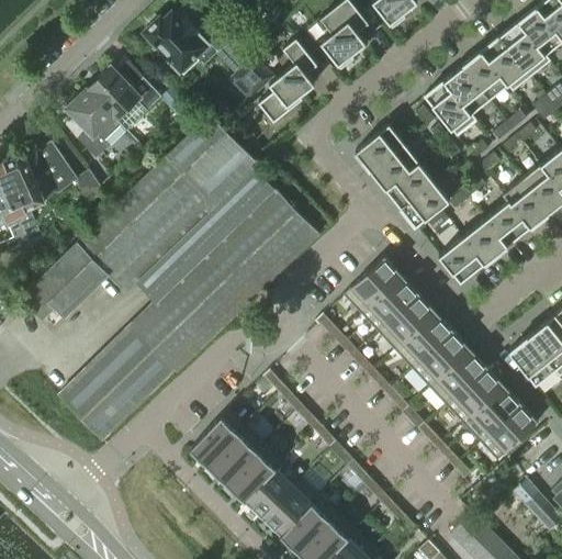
[(348,0),(345,0),(321,21),(332,35),(321,44),(341,69),(353,58),(351,55),(366,44),(369,47),(382,36),(371,23),(375,20),(368,10),(361,15),(348,0)]
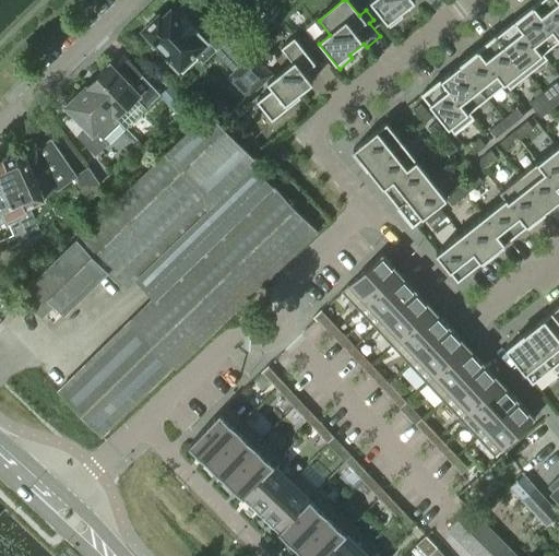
[(373,0),(370,2),(391,28),(404,18),(401,14),(415,3),(418,7),(426,0),(373,0)]
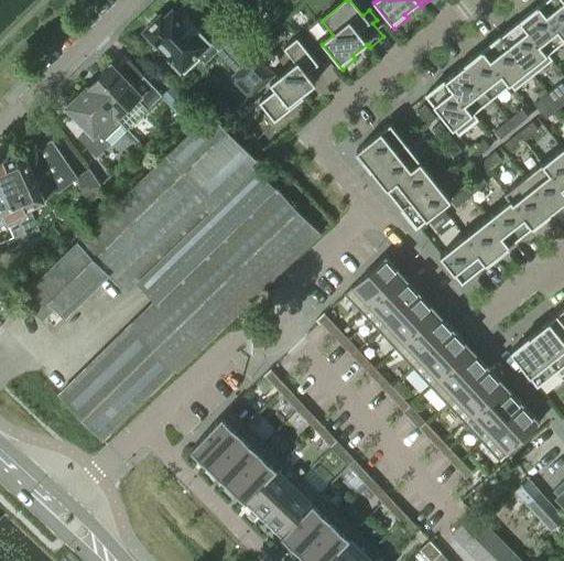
[(563,2),(562,0),(548,0),(539,8),(563,40),(563,2)]
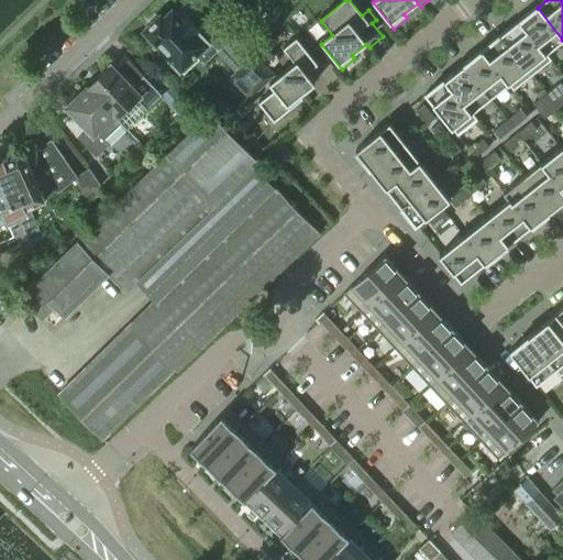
[(562,42),(562,40),(538,8),(519,23),(551,64),(552,63),(547,56),(562,42)]
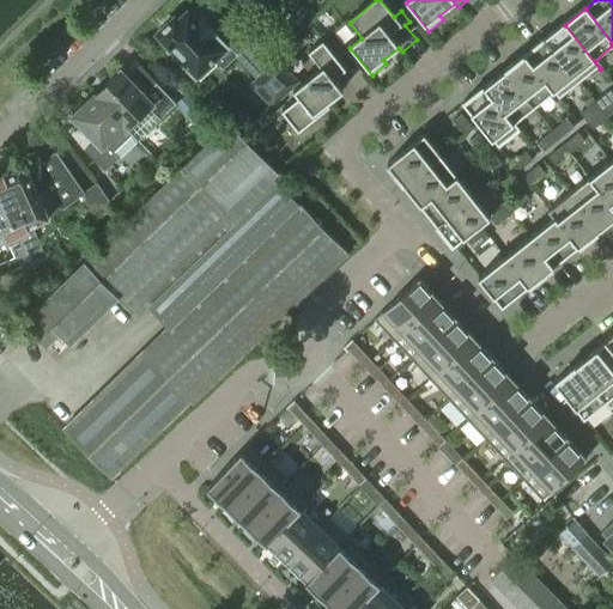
[(198,23),(188,13),(178,24),(175,20),(158,36),(180,59),(178,60),(196,78),(213,61),(223,71),(236,58),(217,37),(220,35),(204,17),(198,23)]
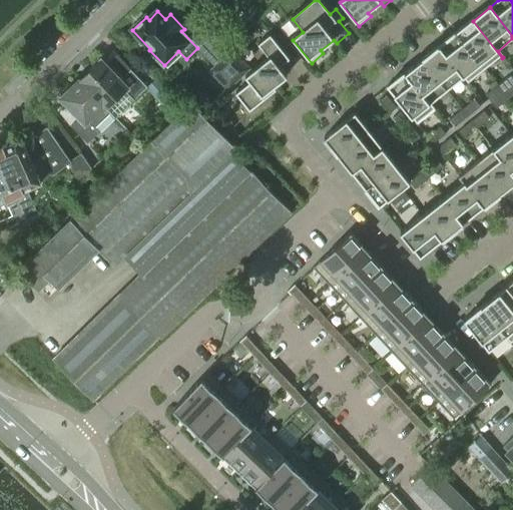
[(473,21),(456,34),(485,71),(502,58),(473,21)]
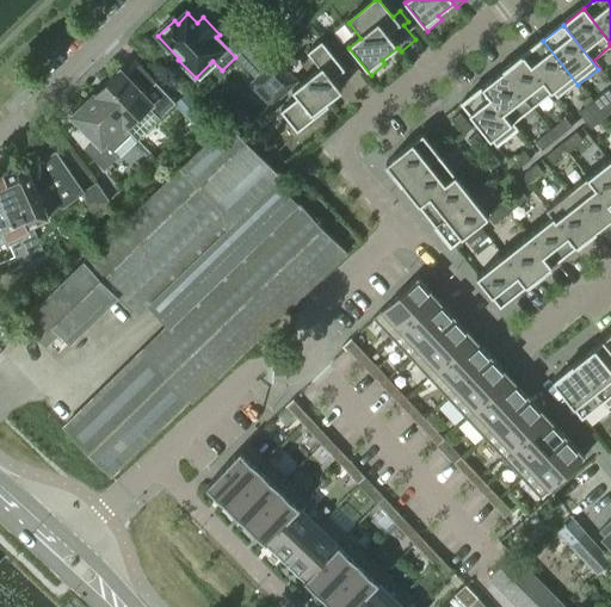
[(543,41),(523,57),(557,101),(578,85),(543,41)]
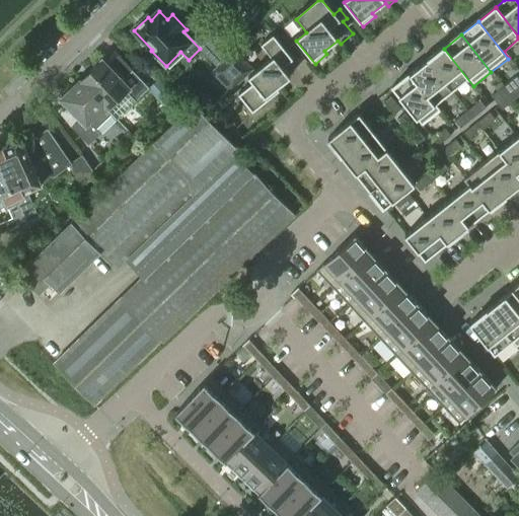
[(253,84),(238,96),(252,114),(279,92),(277,89),(290,79),(283,69),(293,61),(274,37),(262,47),(272,60),(248,78),(253,84)]
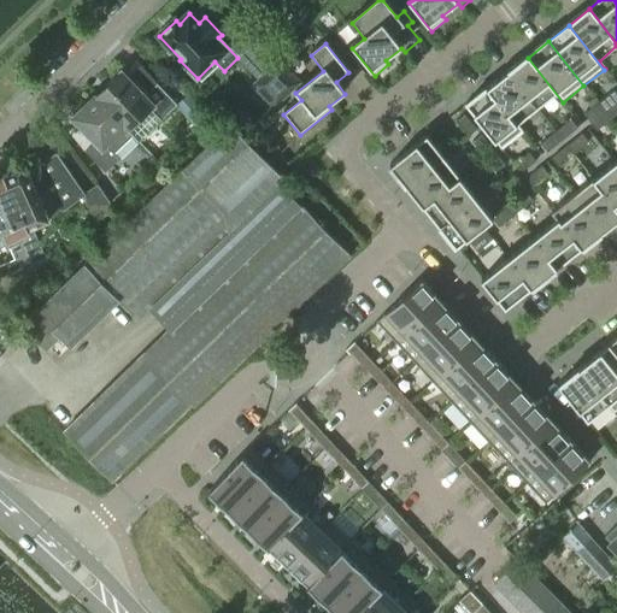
[(528,58),(507,74),(538,111),(557,95),(563,102),(528,58)]
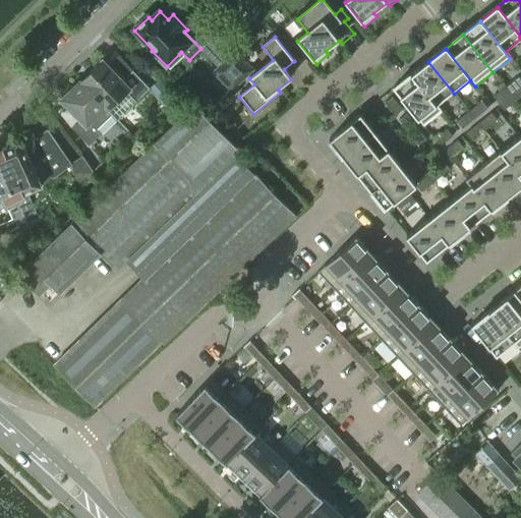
[(235,55),(216,74),(232,93),(252,73),(235,55)]
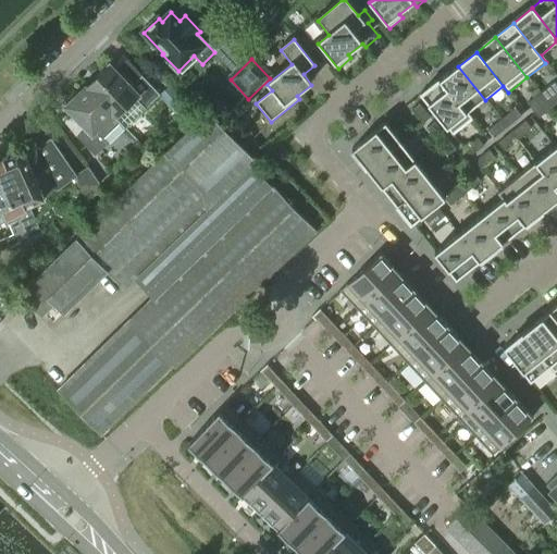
[(160,98),(141,78),(131,89),(115,73),(109,66),(85,89),(115,121),(120,125),(125,131),(145,111),(160,98)]
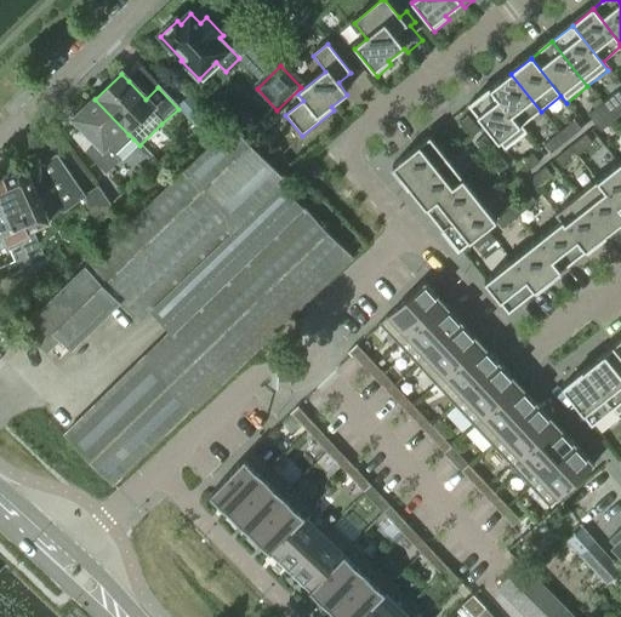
[(511,74),(490,91),(527,136),(527,135),(520,127),(541,112),(511,74)]
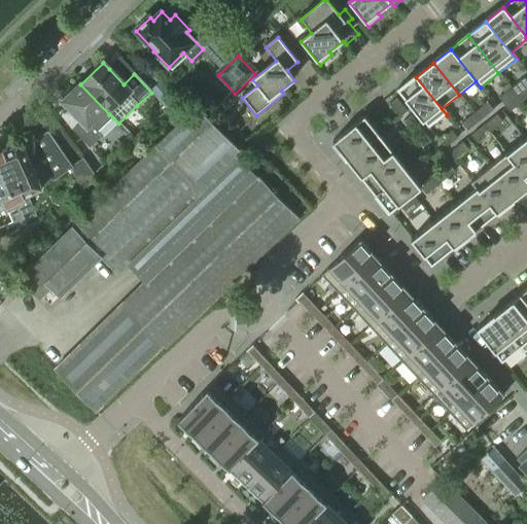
[(416,77),(398,92),(428,130),(447,115),(416,77)]
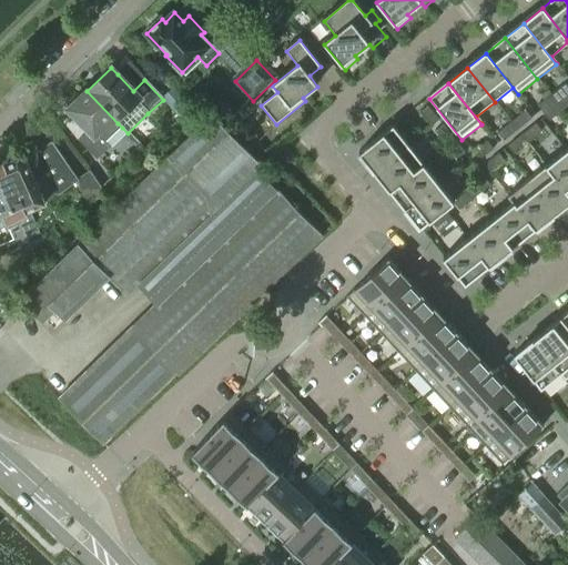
[(564,88),(553,98),(558,104),(567,96),(567,93),(564,88)]
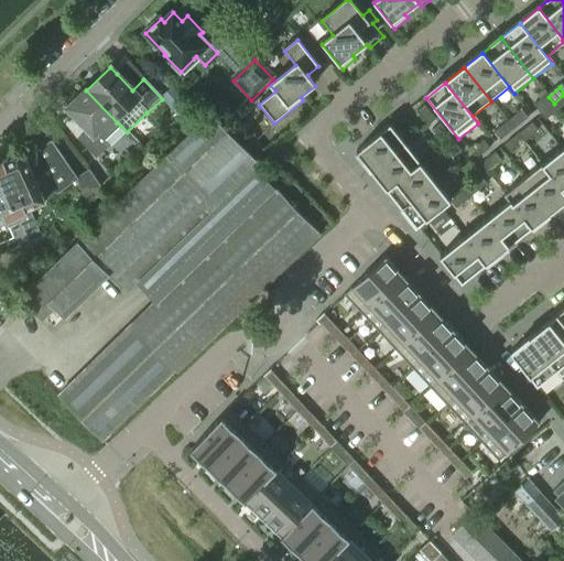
[(117,122),(86,90),(66,110),(87,132),(77,141),(96,161),(109,149),(104,143),(121,127),(117,122)]
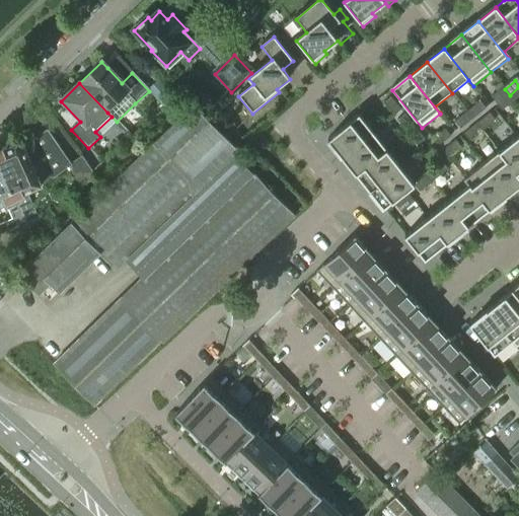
[(518,87),(510,95),(515,102),(518,98),(518,87)]
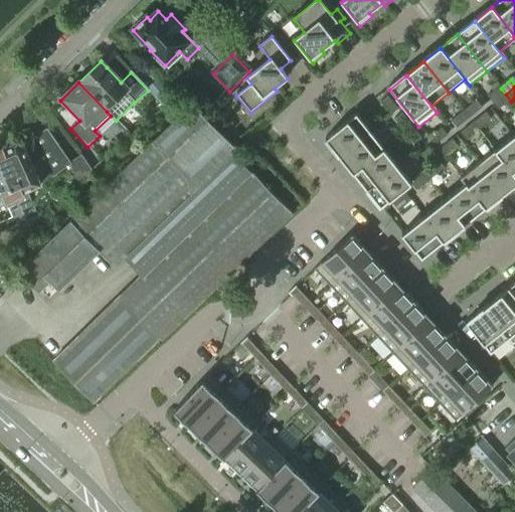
[(501,89),(490,98),(493,102),(495,104),(506,95),(501,89)]
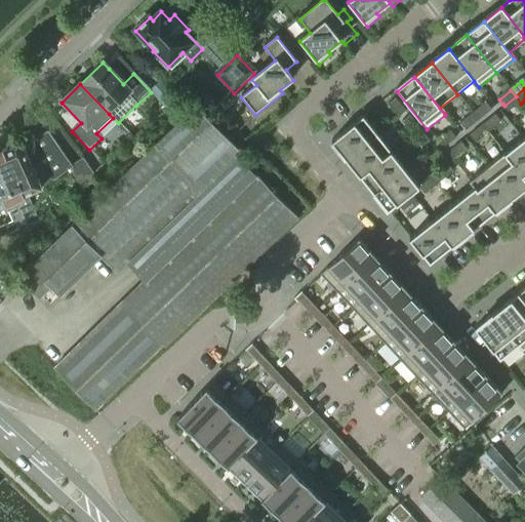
[(521,104),(516,96),(505,106),(506,108),(510,112),(521,104)]
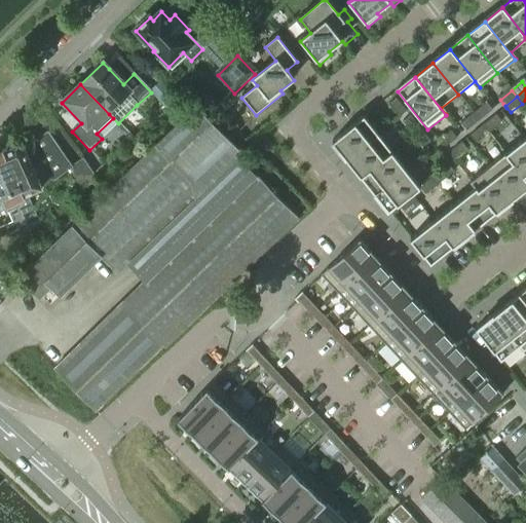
[(407,113),(398,102),(390,108),(400,119),(407,113)]
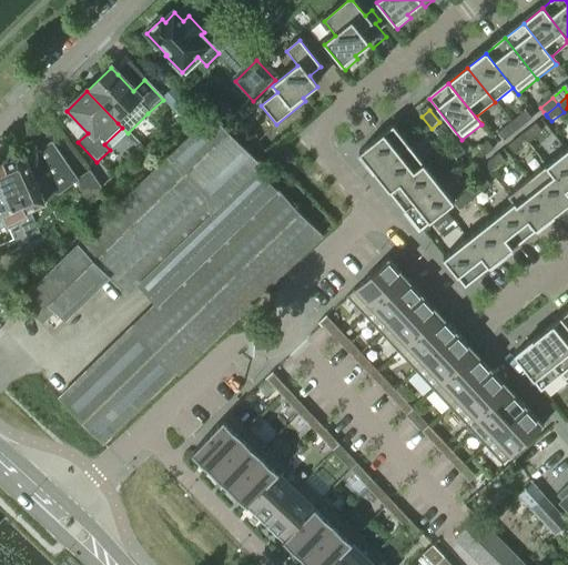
[(261,168),(222,127),(212,115),(170,155),(60,262),(19,302),(36,319),(42,325),(54,313),(64,322),(92,295),(108,280),(124,298),(138,285),(216,210),(259,170),(261,168)]
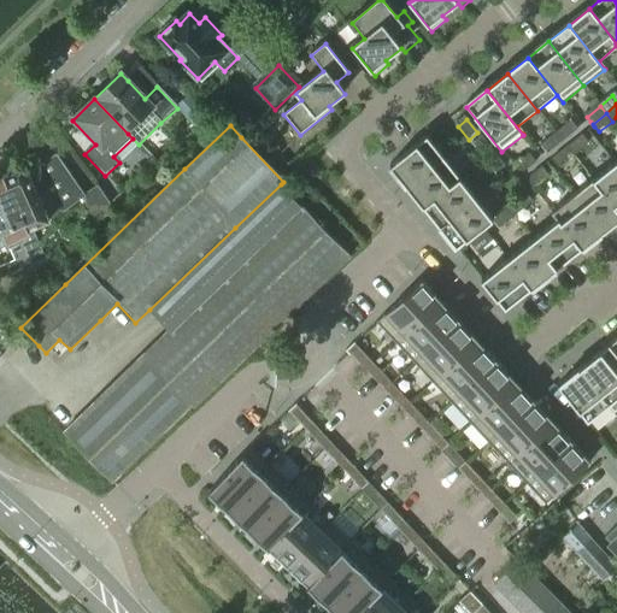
[(569,125),(557,135),(563,143),(576,133),(569,125)]
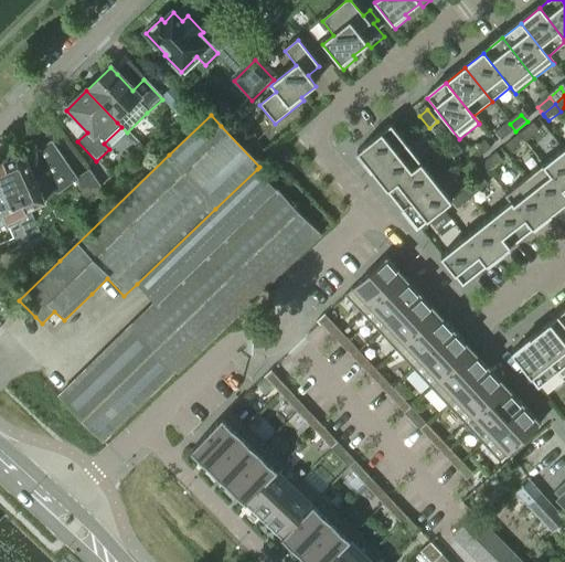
[(515,131),(510,124),(509,125),(498,134),(503,141),(515,131)]
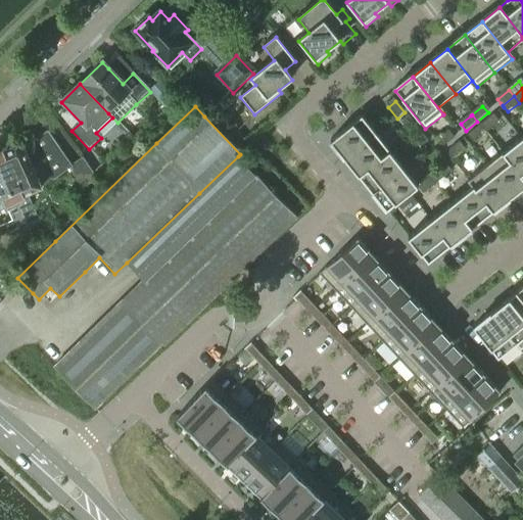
[(331,142),(345,160),(376,135),(362,117),(331,142)]
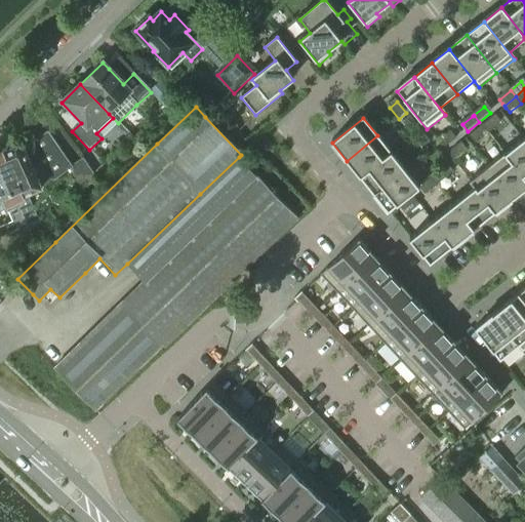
[(499,125),(493,118),(483,127),(488,134),(499,125)]
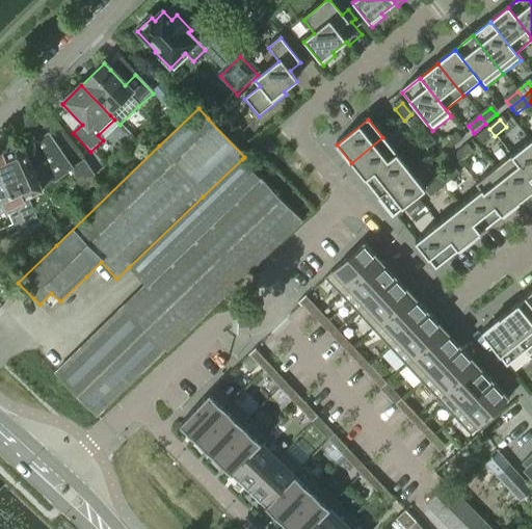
[(425,132),(417,121),(409,127),(418,138),(425,132)]
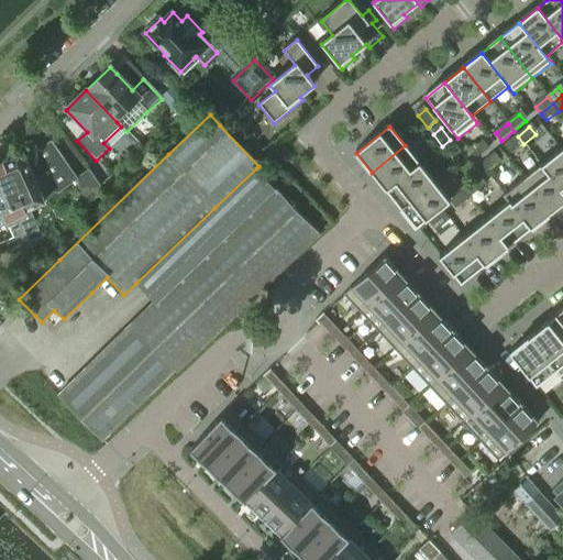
[(523,144),(518,136),(506,145),(511,153),(523,144)]
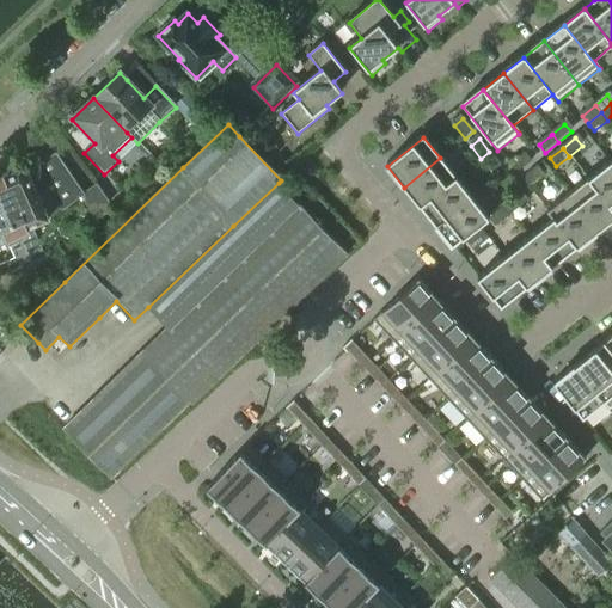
[(500,165),(489,152),(481,159),(491,171),(500,165)]
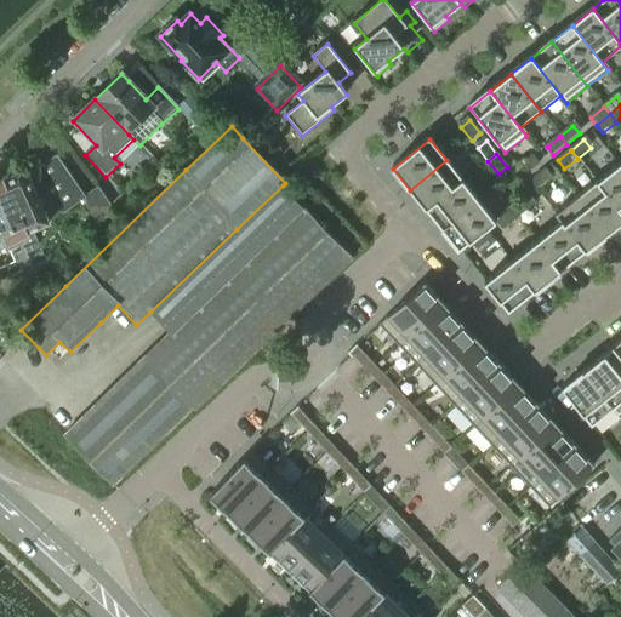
[(0,181),(0,201),(18,244),(30,238),(28,233),(49,223),(46,218),(61,212),(62,213),(80,200),(97,226),(114,213),(97,189),(84,198),(56,156),(33,173),(36,177),(30,182),(28,176),(17,173),(0,181)]
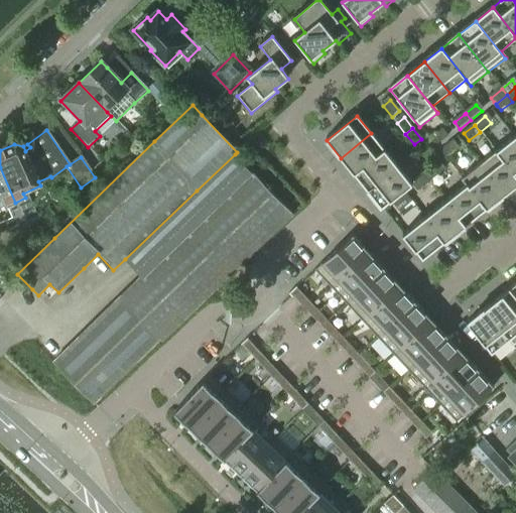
[(446,139),(441,132),(429,141),(432,145),(438,145),(446,139)]
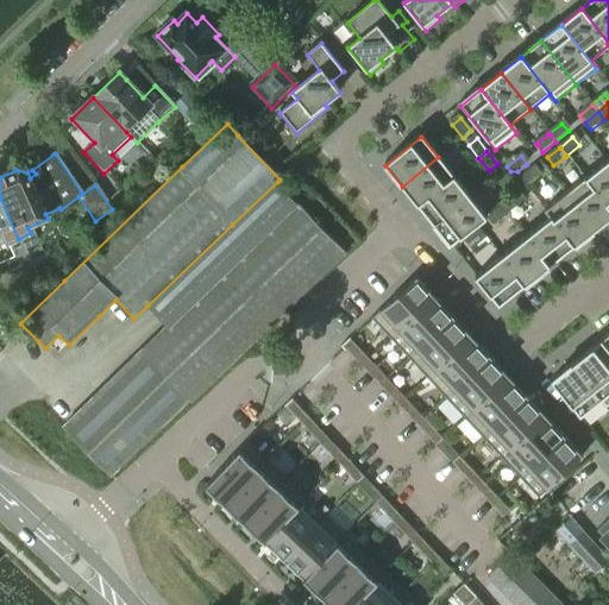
[(402,187),(418,207),(454,177),(438,157),(402,187)]
